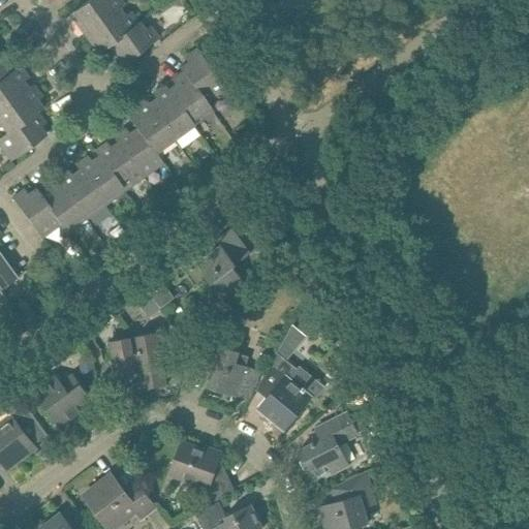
[(118,8),(123,5),(119,0),(88,0),(69,14),(84,34),(118,8)]
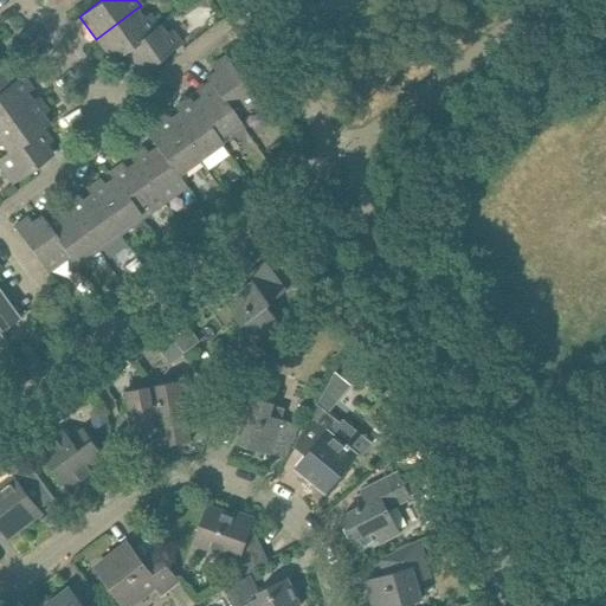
[(111,62),(120,56),(156,27),(147,14),(141,18),(135,10),(96,39),(111,62)]
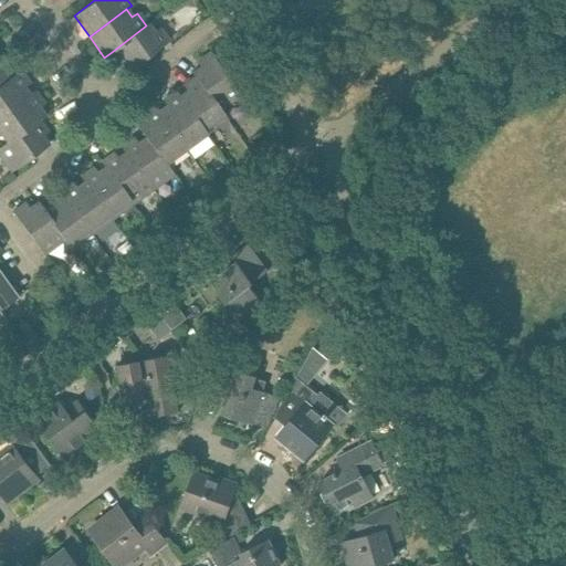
[(148,23),(146,24),(146,25),(112,52),(126,72),(169,41),(159,29),(154,32),(148,23)]
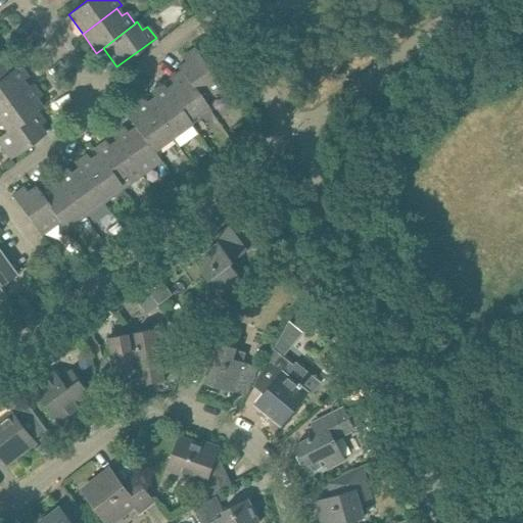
[(223,88),(194,48),(182,57),(186,62),(178,67),(180,72),(203,102),(223,88)]
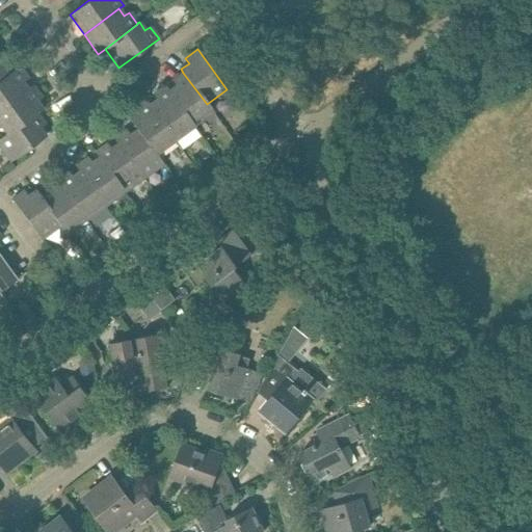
[(1,50),(0,50),(0,79),(10,73),(5,65),(10,61),(1,50)]
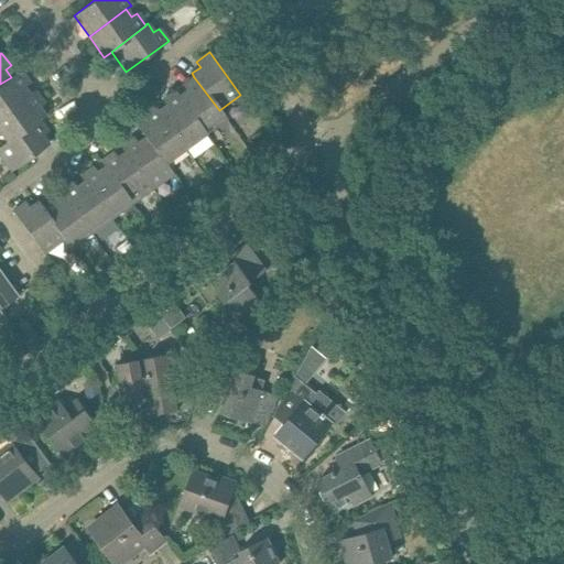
[(0,115),(30,95),(24,87),(30,83),(20,71),(11,77),(0,84),(0,115)]
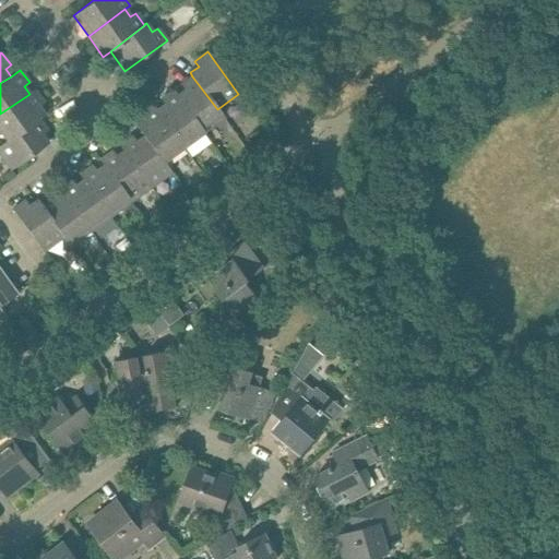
[(224,118),(217,109),(192,76),(181,84),(185,90),(177,95),(204,132),(224,118)]
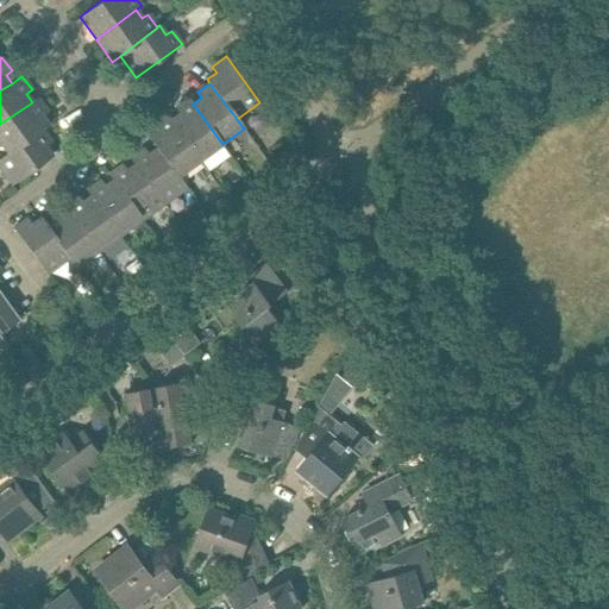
[(38,98),(32,102),(0,124),(0,144),(7,154),(7,155),(43,130),(49,125),(42,115),(48,112),(38,98)]
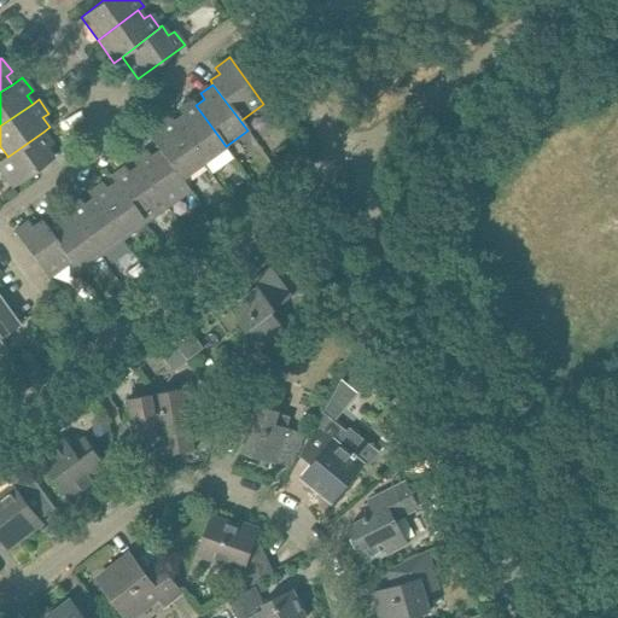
[(226,146),(196,105),(192,99),(178,110),(182,116),(174,121),(203,162),(226,146)]
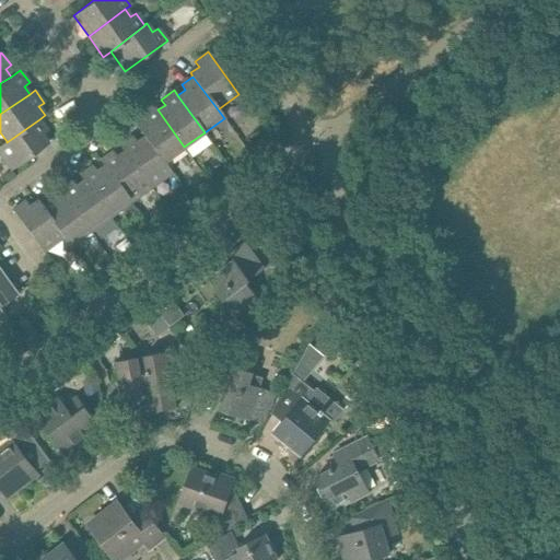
[(184,147),(158,109),(153,105),(141,114),(144,119),(136,126),(143,137),(164,162),(184,147)]
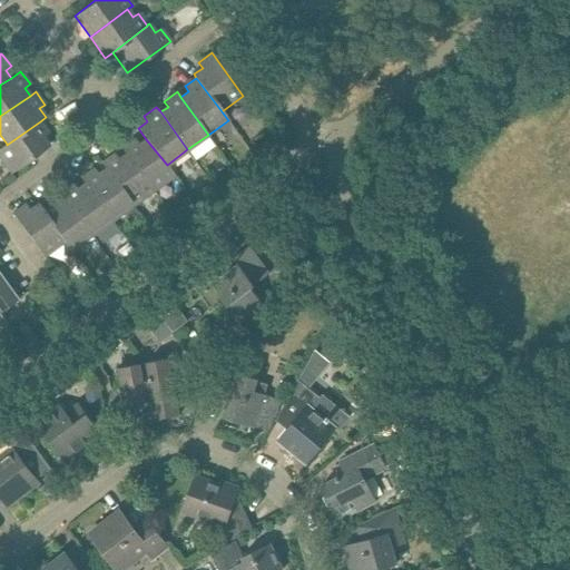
[(48,134),(40,121),(7,145),(7,144),(0,148),(0,157),(10,173),(0,179),(6,186),(18,177),(13,172),(49,146),(42,137),(48,134)]
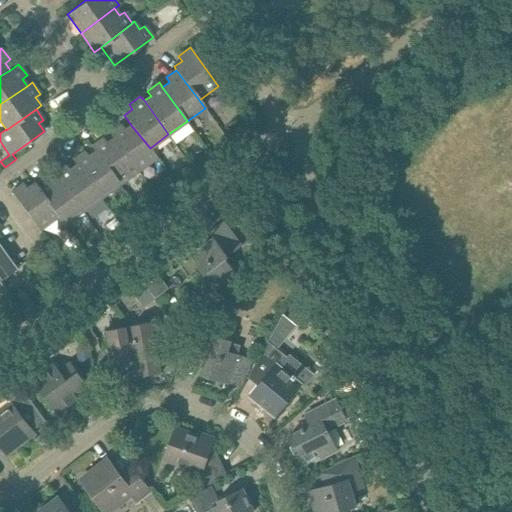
[(110,133),(113,138),(138,172),(157,158),(150,148),(131,125),(125,130),(121,125),(110,133)]
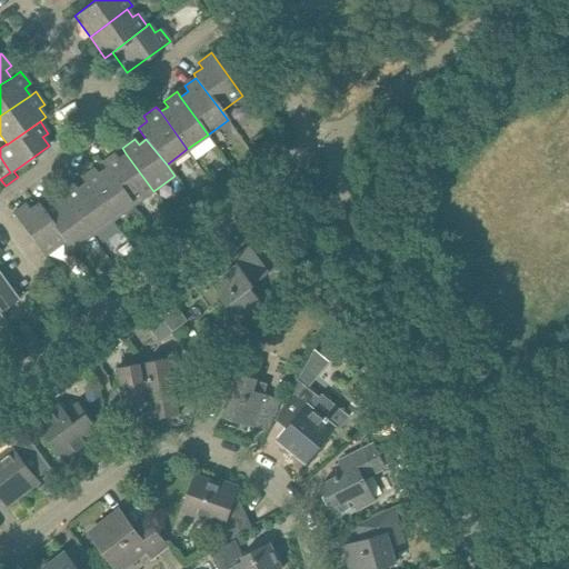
[(101,162),(105,168),(132,206),(153,191),(126,153),(118,159),(115,153),(101,162)]
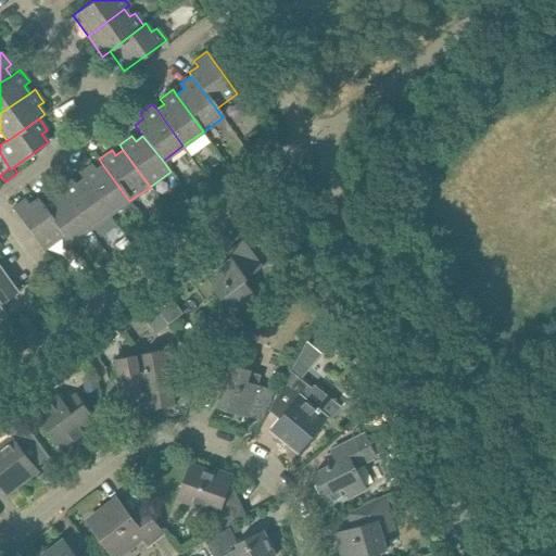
[(79,174),(83,179),(110,216),(129,201),(102,164),(96,169),(91,164),(79,174)]
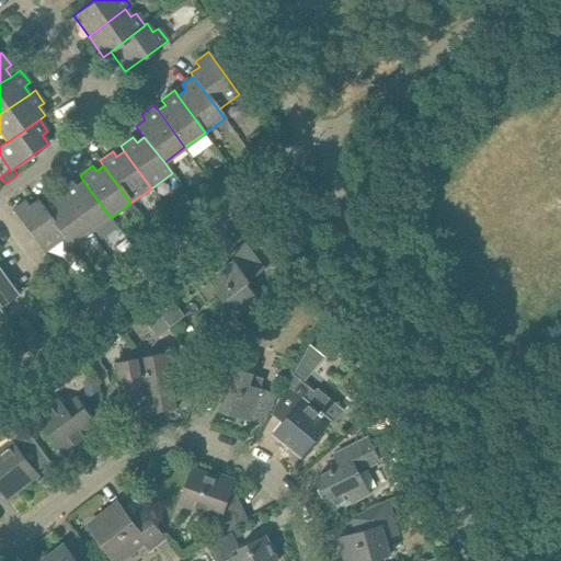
[(90,232),(111,218),(83,181),(76,186),(72,181),(59,190),(63,195),(90,232)]
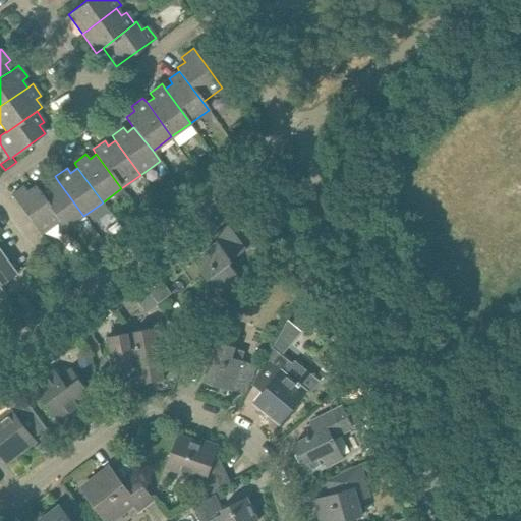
[(175,182),(184,176),(179,168),(170,175),(175,182)]
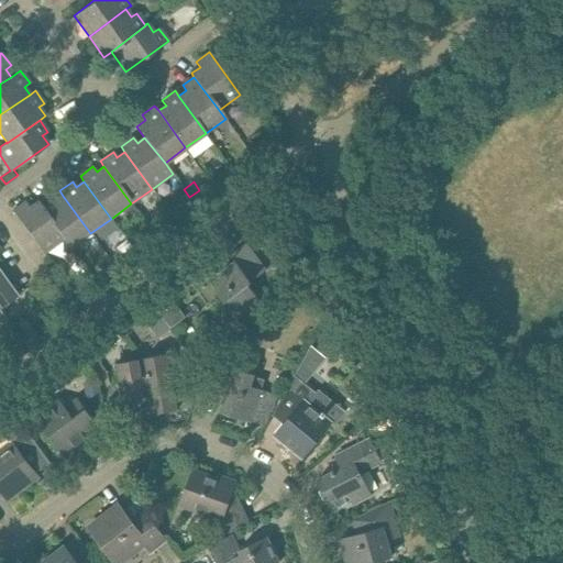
[(52,196),(41,205),(64,239),(70,247),(90,233),(63,196),(56,201),(52,196)]
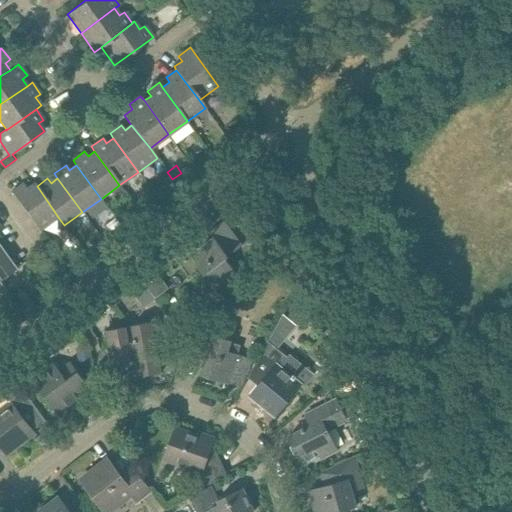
[(40,231),(58,217),(37,186),(34,182),(26,188),(23,183),(11,192),(40,231)]
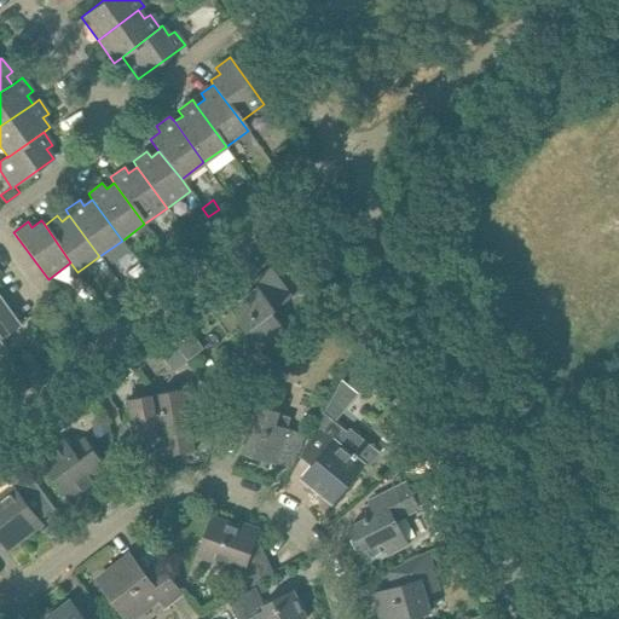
[(293,298),(270,267),(253,281),(258,288),(230,310),(247,331),(244,347),(246,347),(247,345),(258,346),(277,331),(288,346),(301,336),(289,322),(283,327),(272,312),(293,298)]
